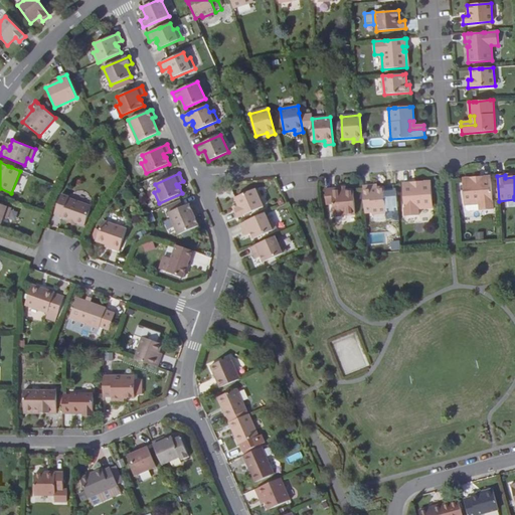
[(479,179),(463,180),(465,205),(479,203),(480,210),(493,209),(491,176),(483,177),(483,181),(479,181),(479,179)]
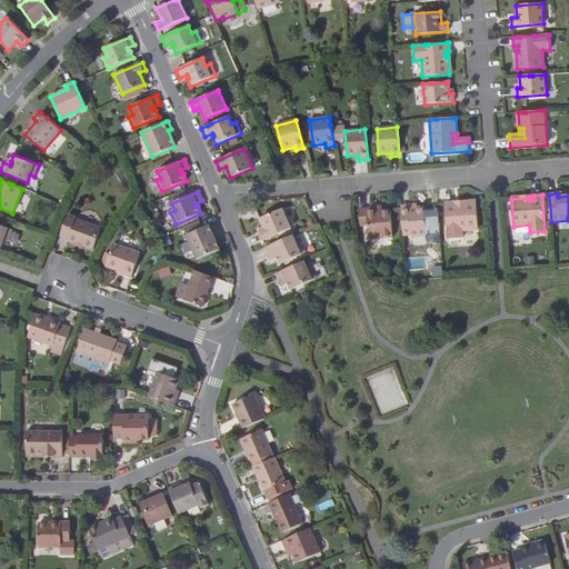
[(478,229),(476,202),(458,203),(458,207),(453,207),(453,202),(445,203),(447,239),(462,238),(461,231),(478,229)]
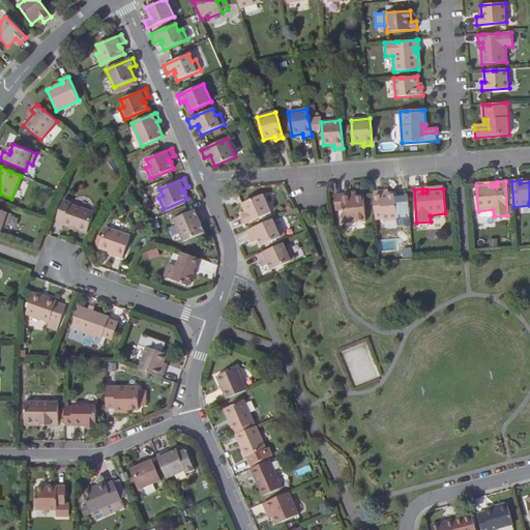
[(375,213),(376,219),(383,218),(383,221),(398,219),(395,193),(388,194),(388,196),(382,197),(381,194),(375,195),(374,195),(375,213)]
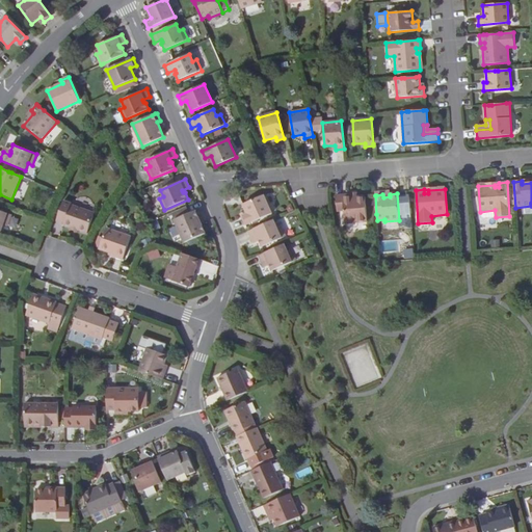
[(352,198),(351,194),(336,196),(337,211),(344,210),(345,223),(367,221),(365,197),(352,198)]
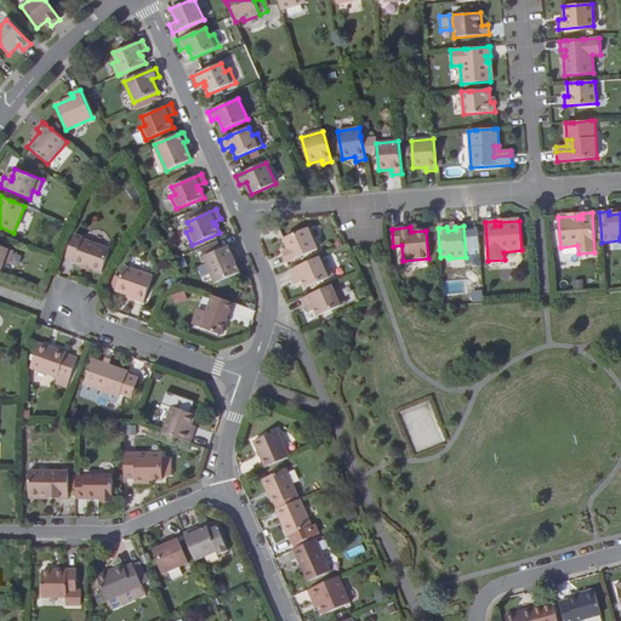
[(286,263),(318,250),(308,228),(284,239),(289,251),(283,254),(286,263)]
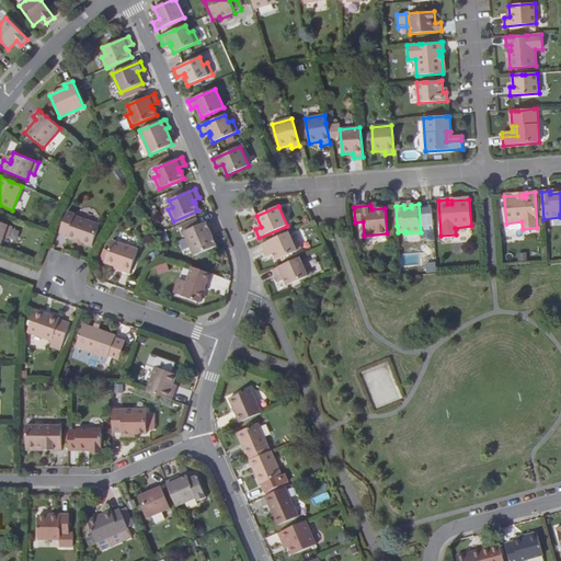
[(199,225),(196,218),(181,225),(184,231),(199,225)]
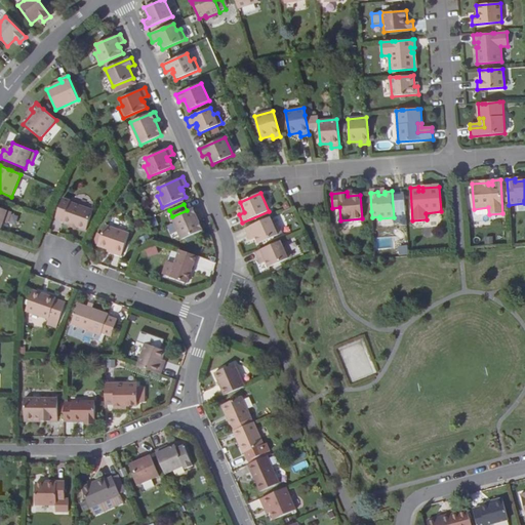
[(203,231),(196,215),(200,214),(196,206),(187,210),(172,216),(183,239),(203,231)]
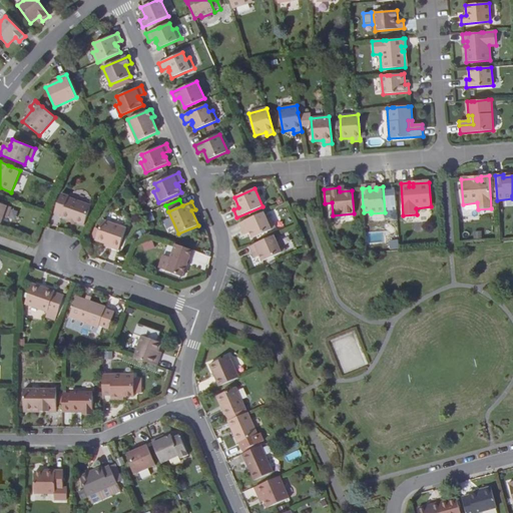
[(0,222),(1,223),(3,216),(7,217),(11,206),(0,202),(0,222)]
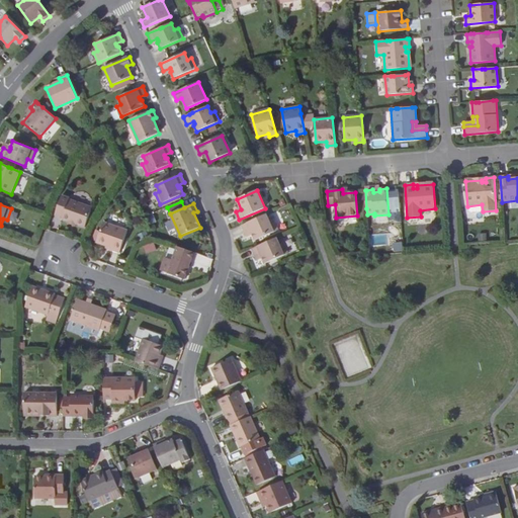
[(65,208),(58,205),(51,225),(59,227),(58,229),(81,236),(88,218),(65,209),(65,208)]
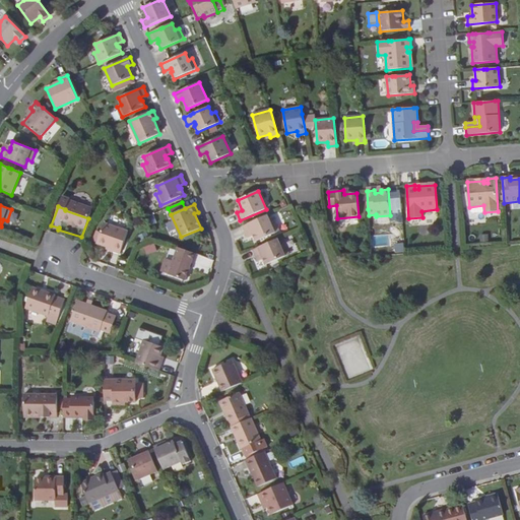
[(244,225),(243,226),(246,234),(253,231),(254,233),(253,235),(256,241),(279,231),(274,220),(270,221),(267,215),(265,216),(247,224),(244,225)]
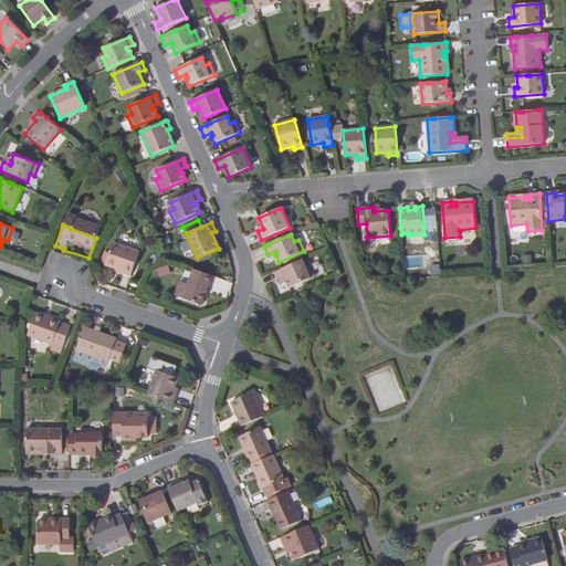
[(123,271),(122,273),(130,276),(139,252),(113,243),(105,265),(116,269),(123,271)]
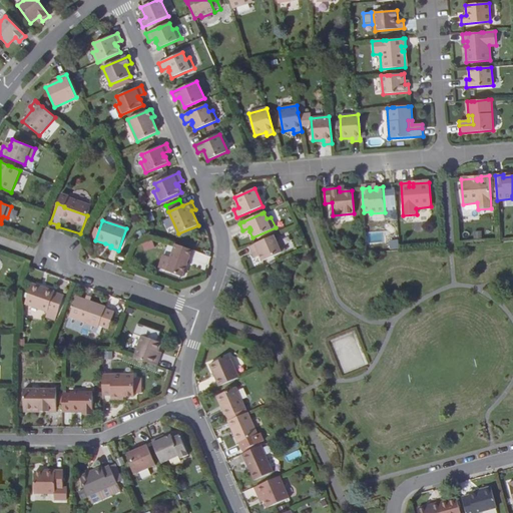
[(274,235),(257,243),(260,250),(261,252),(260,254),(263,261),(286,250),(281,240),(277,242),(274,235)]
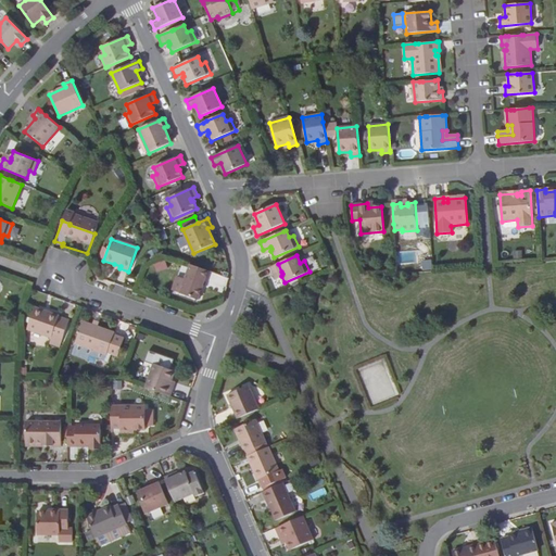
[(153,264),(155,273),(167,269),(165,261),(153,264)]
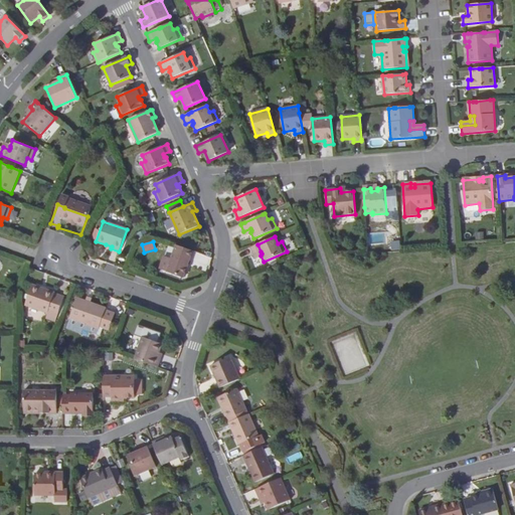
[(183,279),(193,251),(192,250),(190,249),(181,246),(176,245),(167,273),(183,279)]
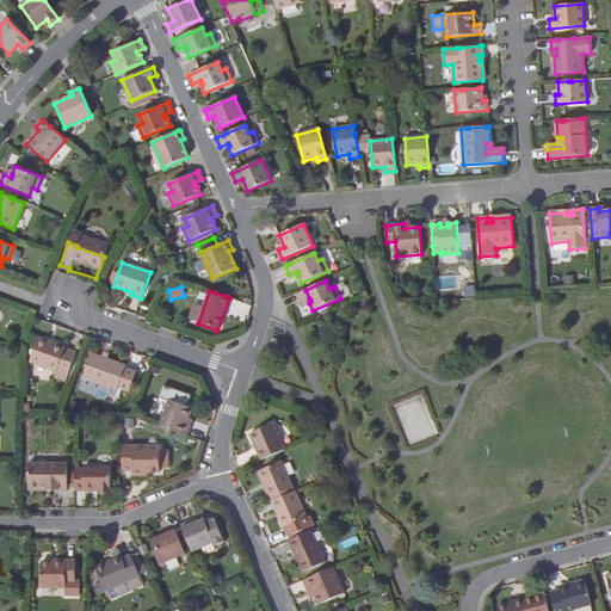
[(65,347),(38,338),(30,363),(67,376),(75,353),(63,350),(65,347)]
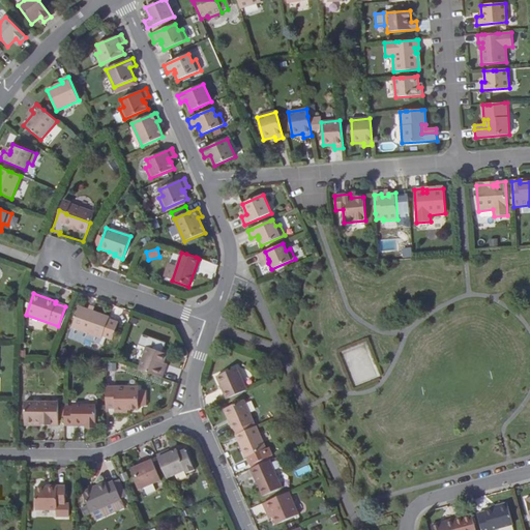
[(237,294),(234,304),(239,306),(243,296),(237,294)]
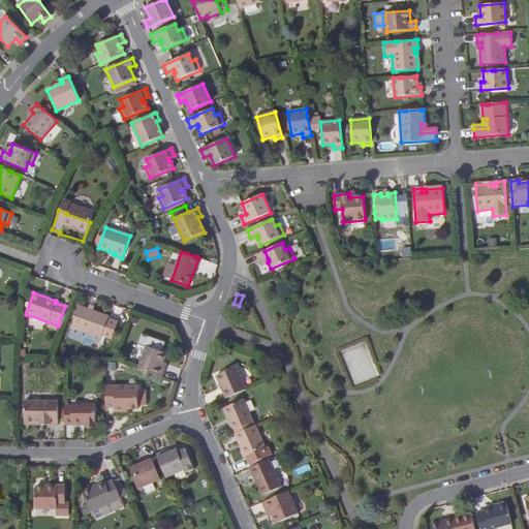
[(110,317),(79,306),(72,327),(112,340),(118,322),(109,319),(110,317)]
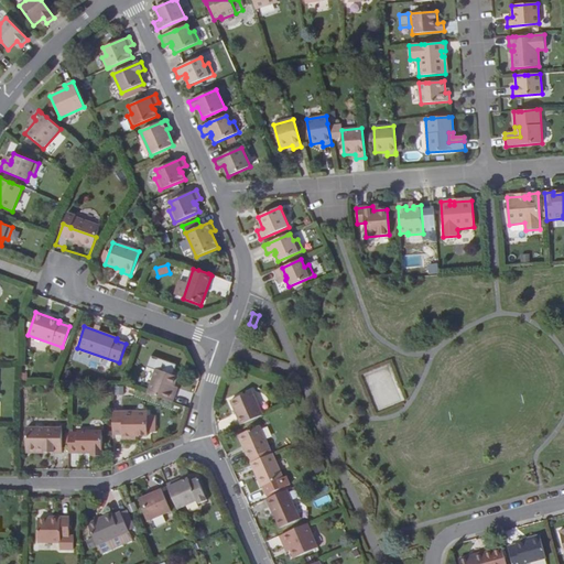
[(165,400),(172,402),(175,393),(172,392),(174,386),(177,377),(155,369),(148,393),(153,396),(159,398),(162,399),(165,400)]
